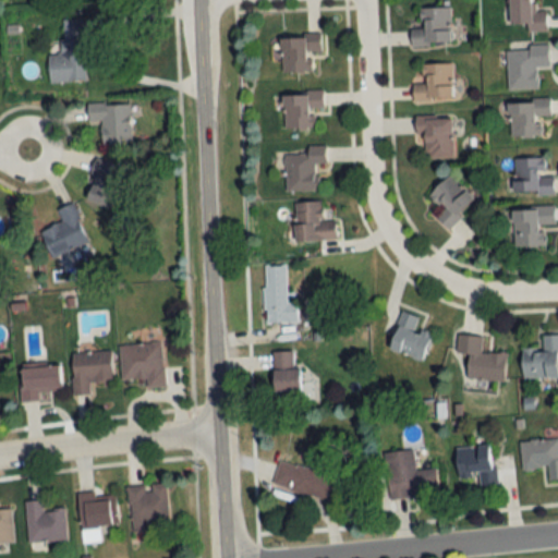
[(526,32),(546,32),(546,11),(534,11),(533,0),(508,0),(509,24),(526,24),(526,32)]
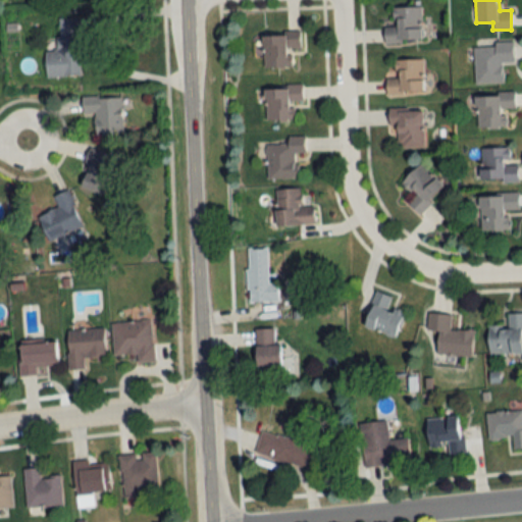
[(386,42),(421,42),(421,6),(385,7),(386,42)]
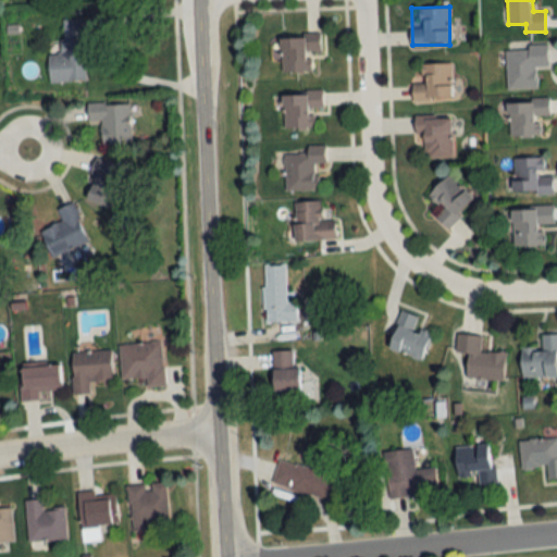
[(48,53),(49,81),(86,79),(83,19),(61,19),(62,53),(48,53)]
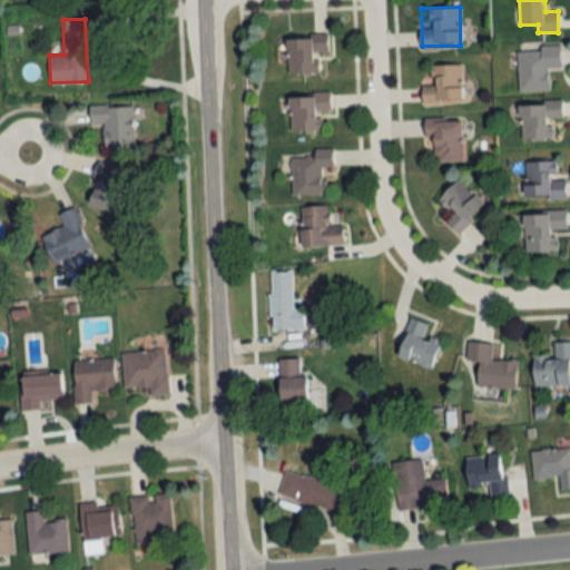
[(327,53),(327,33),(286,33),(286,72),(320,72),(320,53),(327,53)]
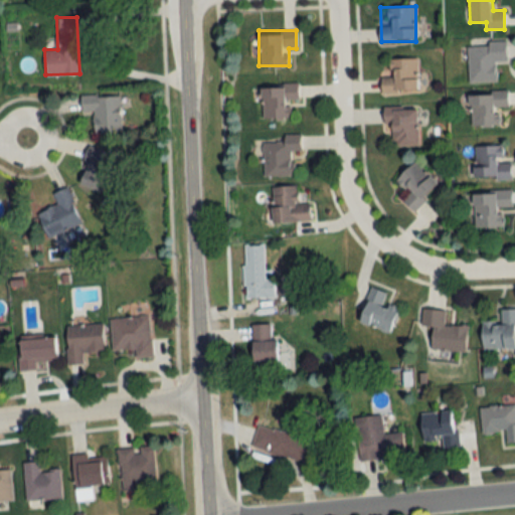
[(506,61),(506,41),(468,41),(468,81),(496,81),(496,61),(506,61)]
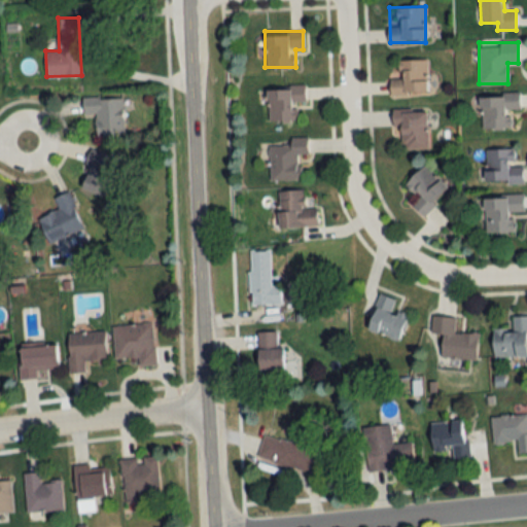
[(398,78),(390,78),(390,95),(427,94),(427,60),(398,60),(398,78)]
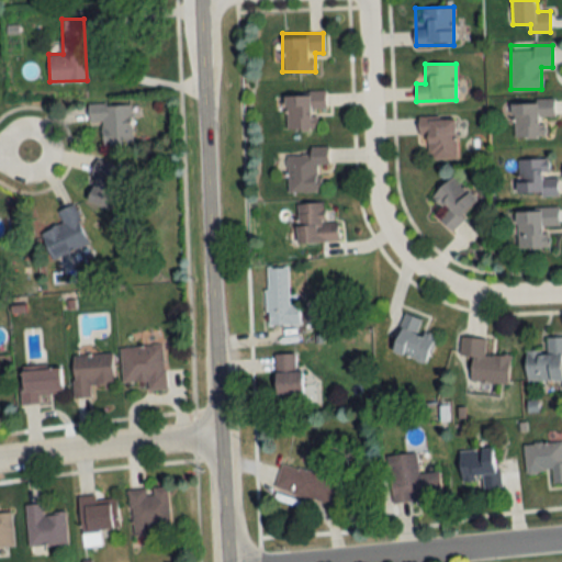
[(315,128),(314,109),(325,109),(325,91),(285,91),(287,128),(315,128)]
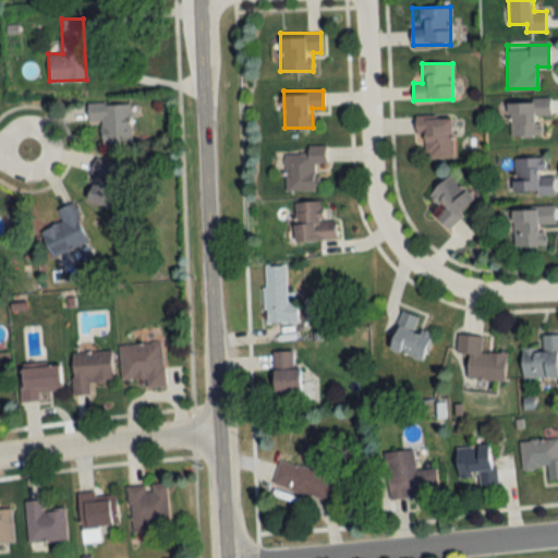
[(509,99),(509,135),(541,134),(541,117),(550,117),(550,98),(509,99)]
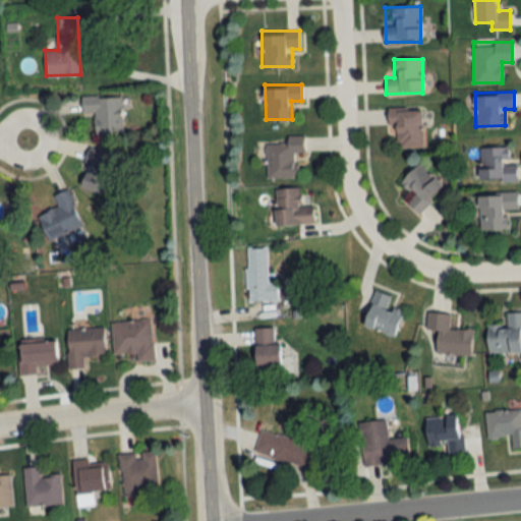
[(95,134),(122,133),(121,96),(81,96),(81,113),(94,112),(95,134)]
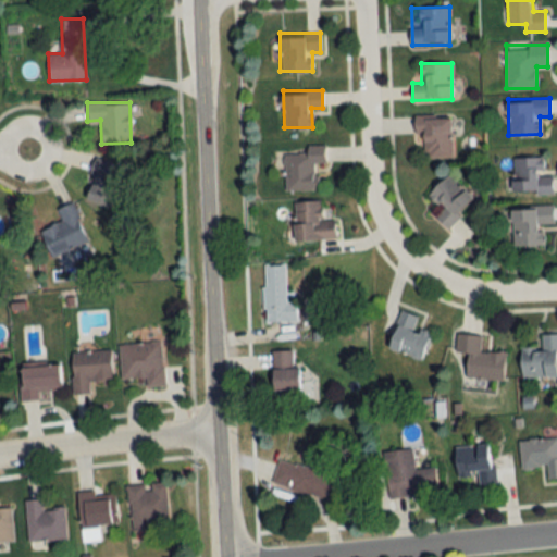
[(423,157),(452,156),(452,116),(415,116),(415,135),(423,135),(423,157)]
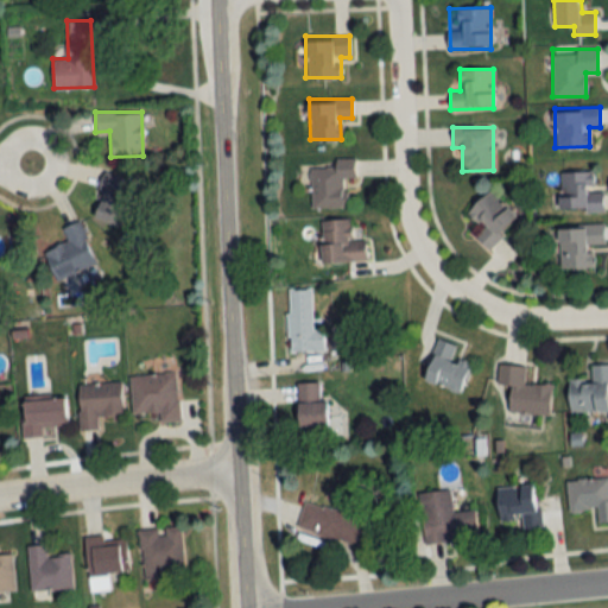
[(311,208),(347,207),(347,179),(355,178),(354,158),(334,158),(334,165),(310,165),(311,208)]
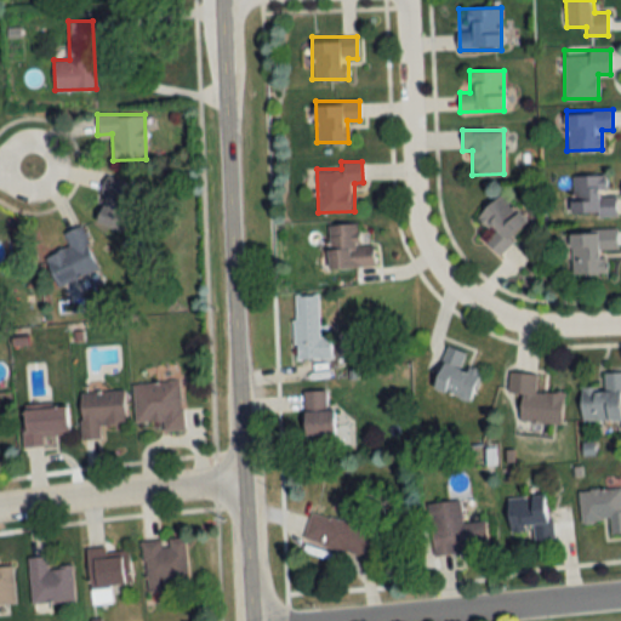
[(607,193),(607,174),(571,175),(573,216),(616,215),(616,193),(607,193)]
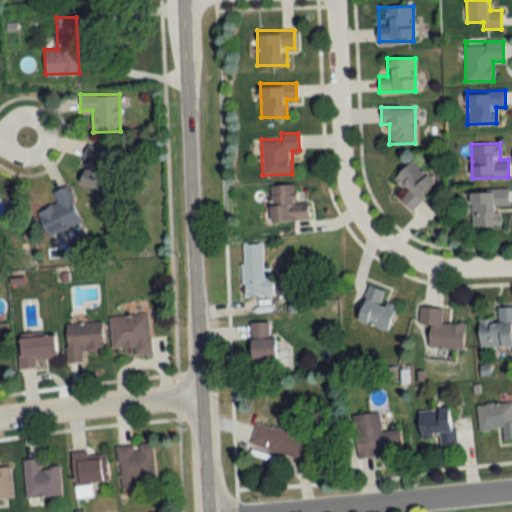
[(117,155),(89,144),(75,181),(103,191),(117,155)]
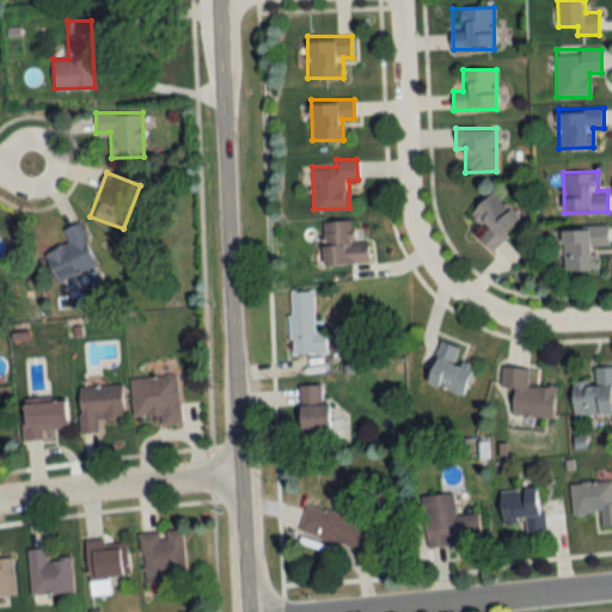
[(484,230),(477,237),(490,251),(522,219),(493,190),(469,214),(484,230)]
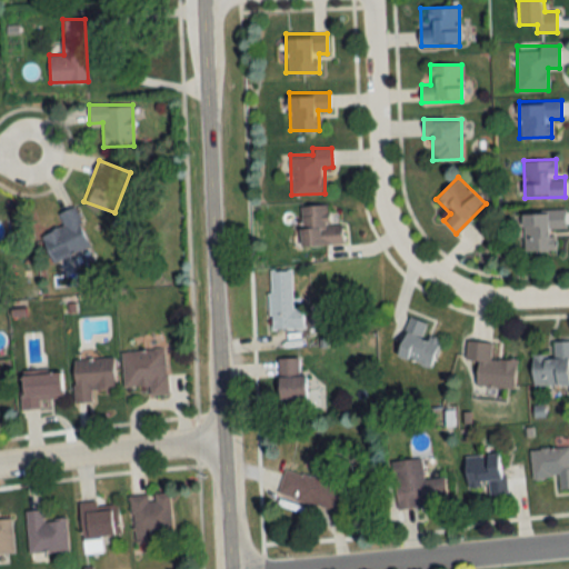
[(301,246),(342,243),(341,223),(329,225),(328,205),(299,206),(301,246)]
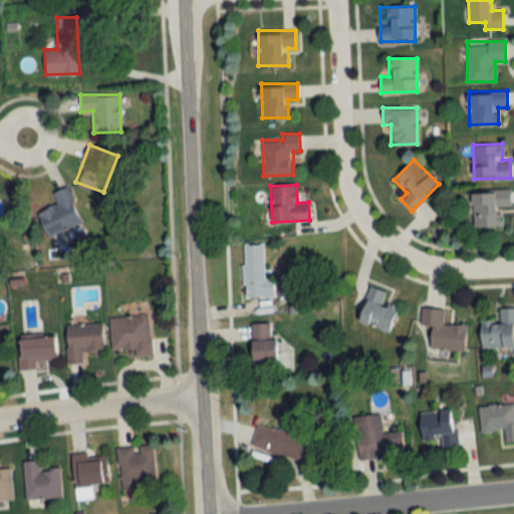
[(81,222),(66,186),(52,192),(56,204),(37,212),(47,236),(81,222)]
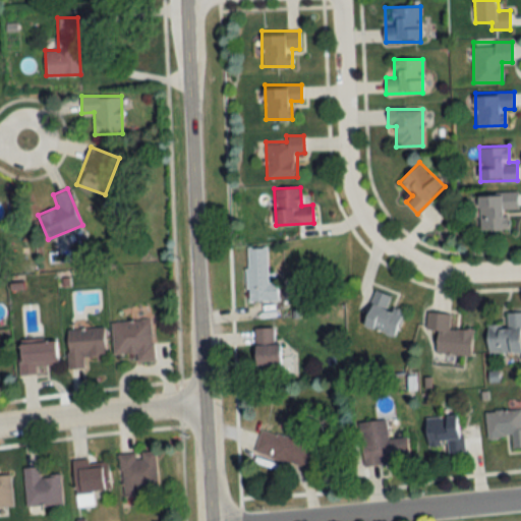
[(478,230),(508,229),(508,209),(518,209),(518,192),(478,192),(478,230)]
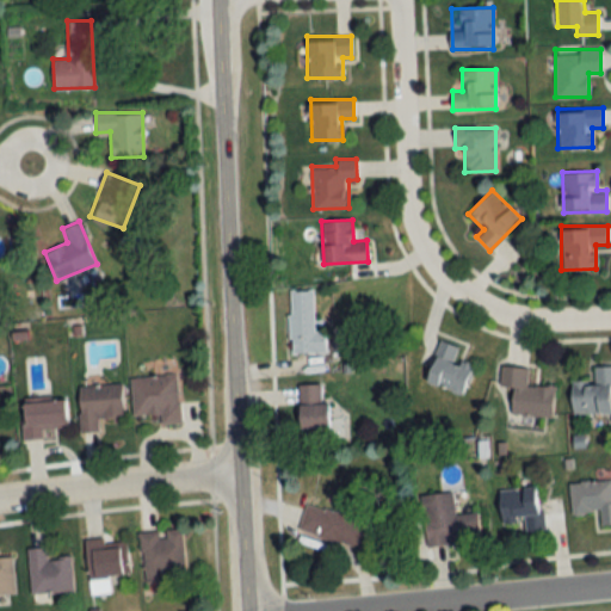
[(289,291),(290,353),(326,353),(325,331),(313,331),(313,291),(289,291)]
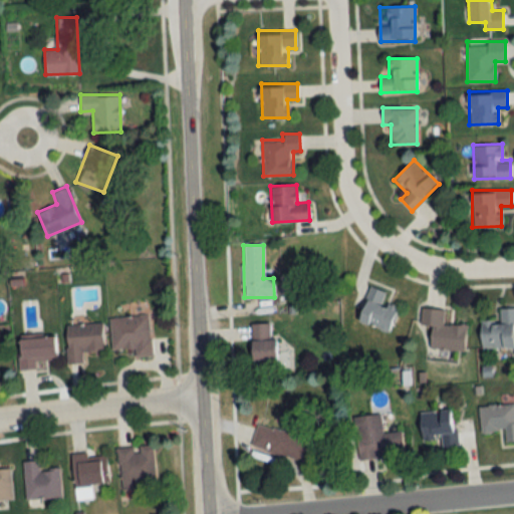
[(386,291),(369,286),(357,321),(390,331),(398,306),(382,301),(386,291)]
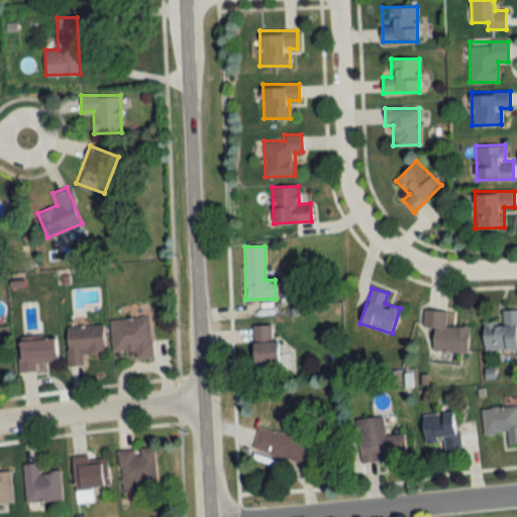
[(468,352),(469,327),(445,325),(446,311),(423,309),(422,326),(433,327),(432,350),(468,352)]
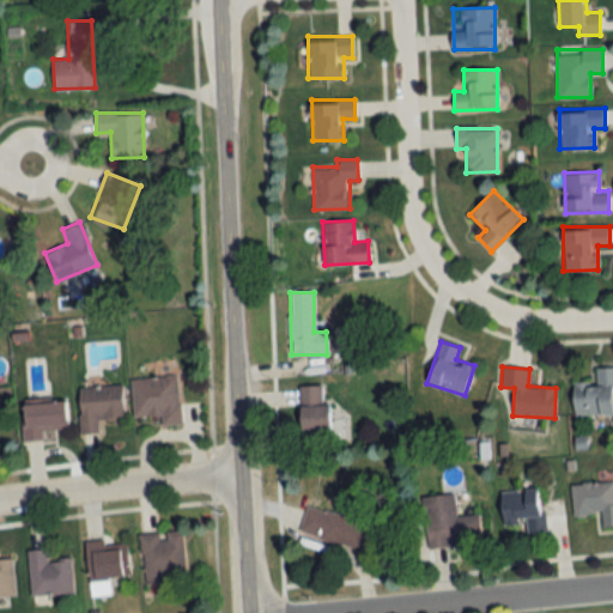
[(612,413),(612,366),(595,368),(596,382),(574,382),(574,416),(612,413)]
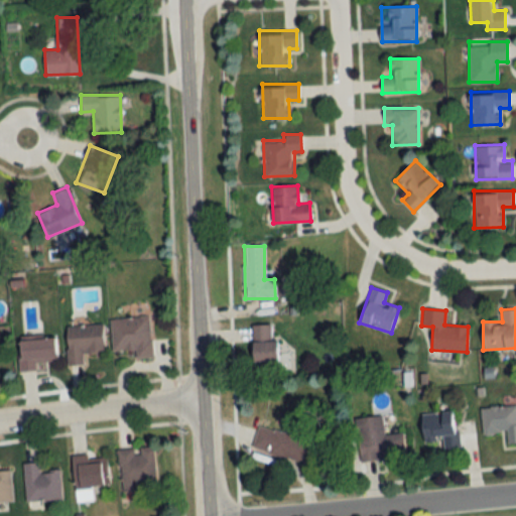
[(112,351),(134,349),(135,359),(152,357),(149,315),(110,318),(112,351)]
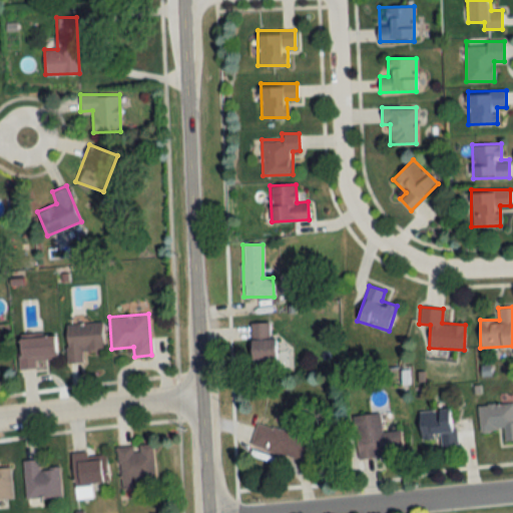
[(65,323),(66,362),(82,362),(82,350),(103,350),(102,323),(65,323)]
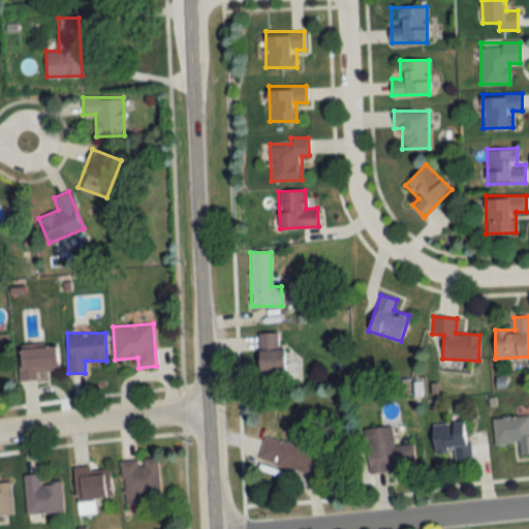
[(285,370),(285,348),(279,348),(279,333),(259,333),(259,370),(285,370)]
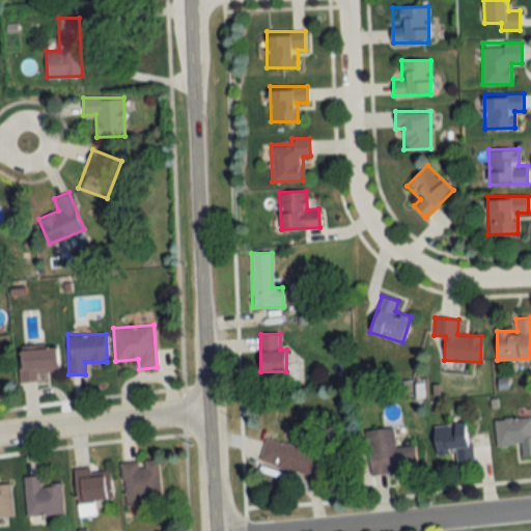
[(20,381),(38,381),(38,372),(58,372),(58,347),(20,348),(20,381)]
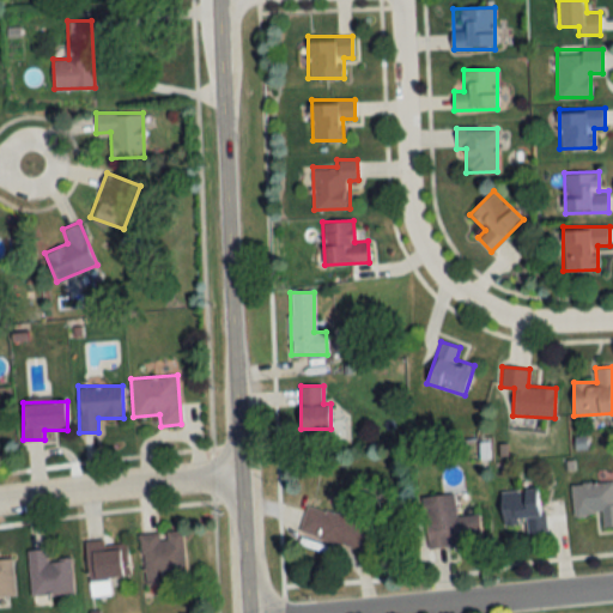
[(612,479),(571,484),(574,515),(601,513),(602,527),(612,526),(612,479)]
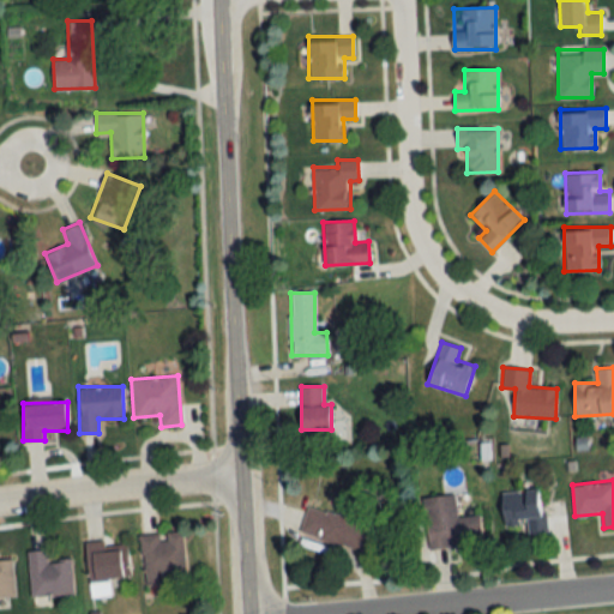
[(545,533),(541,488),(501,492),(504,524),(525,522),(527,534),(545,533)]
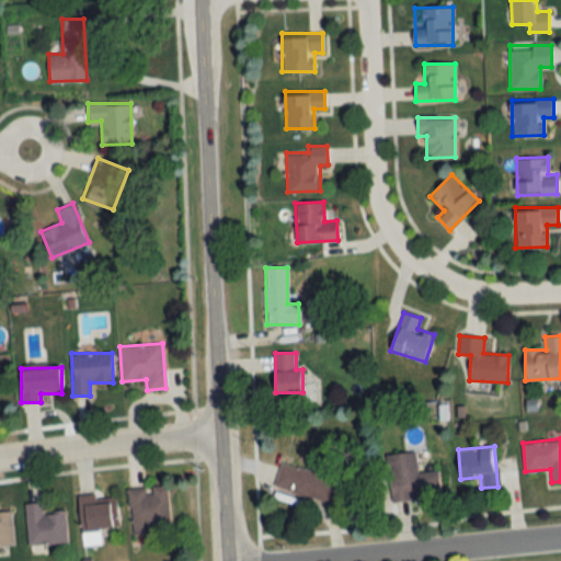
[(342,504),(347,480),(332,477),(338,455),(316,450),(310,470),(279,462),(273,488),(342,504)]
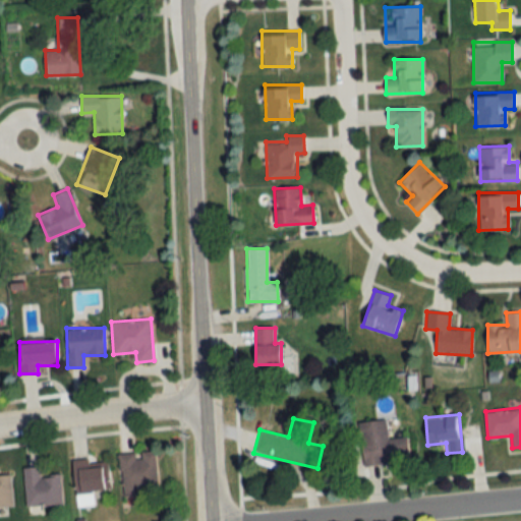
[(360,422),(365,465),(408,460),(405,437),(389,439),(386,419),(360,422)]
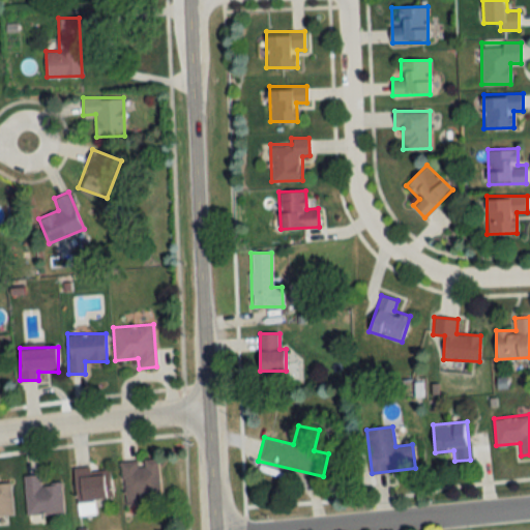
[(122,461),(124,504),(159,503),(158,460),(122,461)]
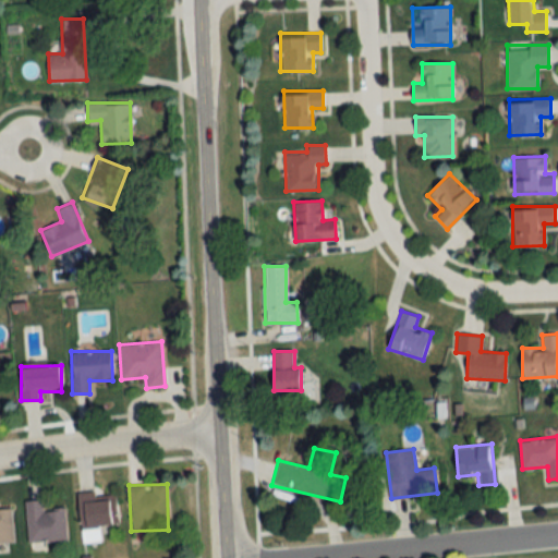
[(99,541),(98,526),(118,525),(116,492),(77,494),(82,542),(99,541)]
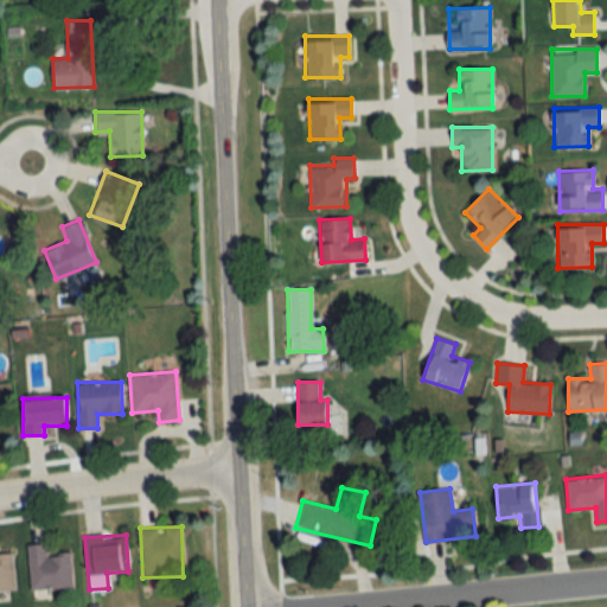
[(27,544),(30,589),(72,588),(71,555),(46,556),(46,543),(27,544)]
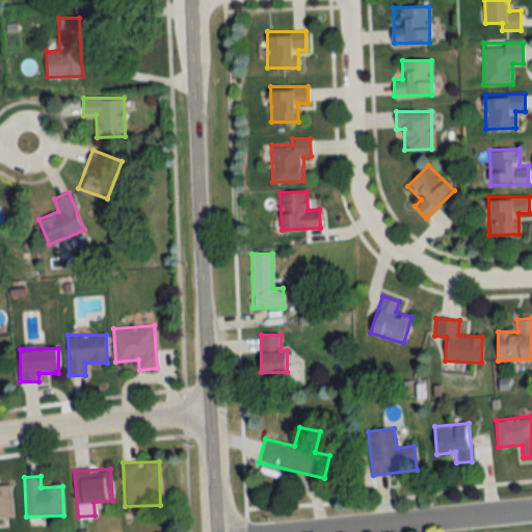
[(0,481),(0,521),(12,520),(9,481),(0,481)]
